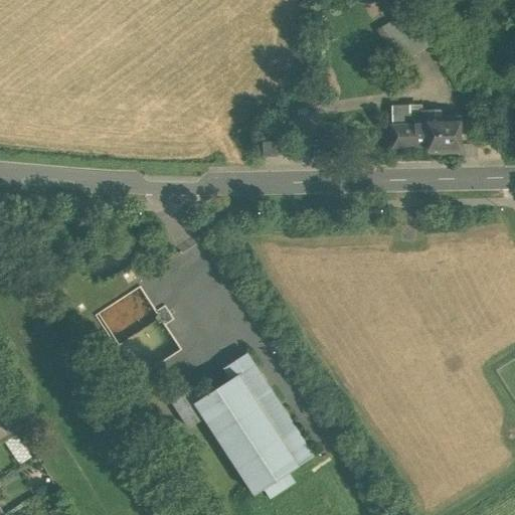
[(408,13),(385,28),(405,60),(428,46),(408,13)]
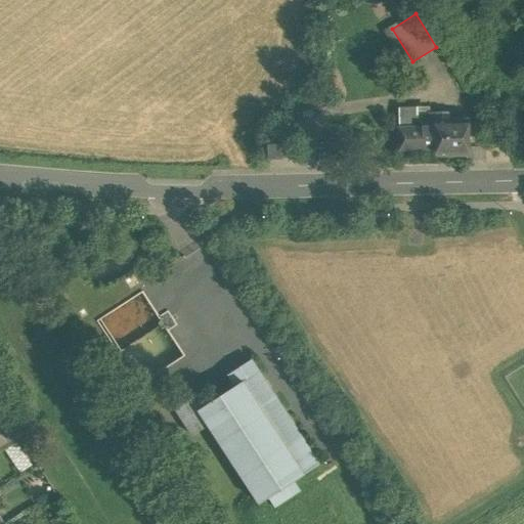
[(430,121),(430,114),(419,114),(419,107),(400,107),(400,127),(400,149),(438,148),(437,126),(432,126),(432,121),(430,121)]
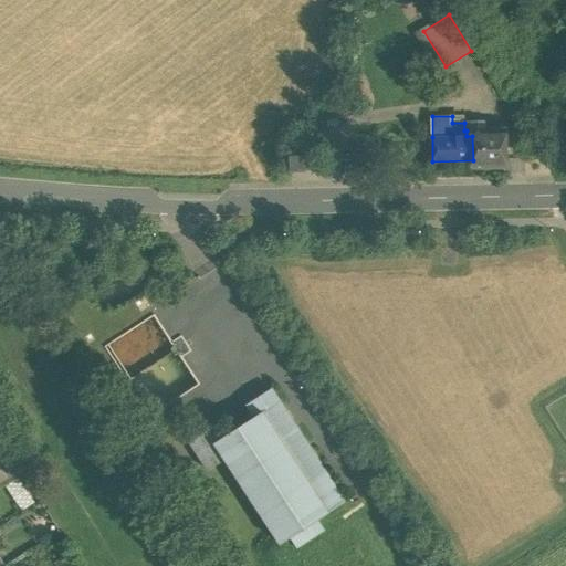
[(506,129),(478,129),(478,123),(464,123),(464,130),(467,130),(467,136),(472,136),(473,160),(473,163),(472,166),(506,166),(506,129)]
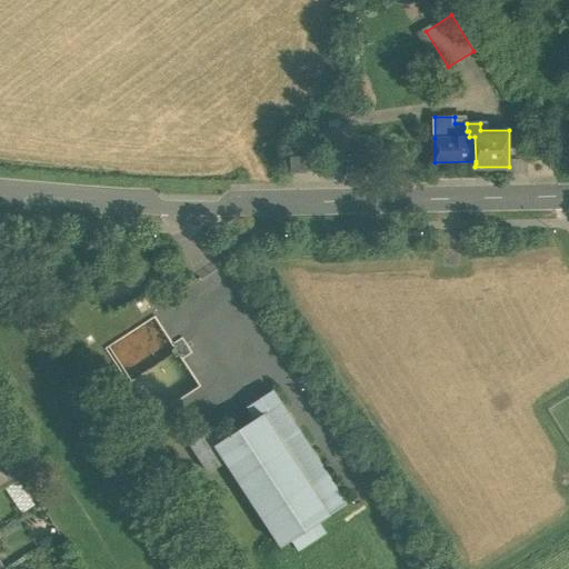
[(296,157),(290,157),(290,172),(321,171),(320,156),(296,157)]
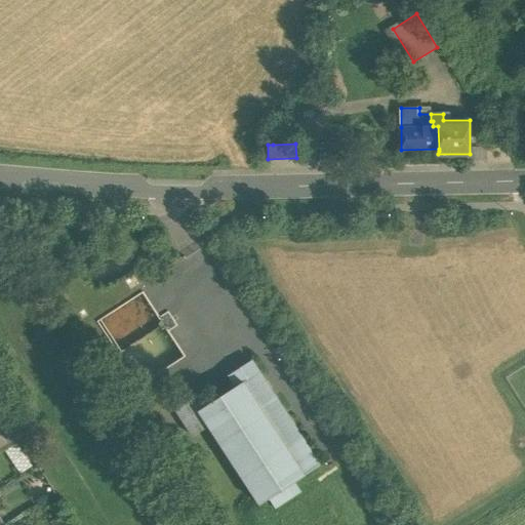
[(142,292),(96,322),(139,387),(185,357),(168,331),(176,325),(167,312),(158,317),(142,292)]
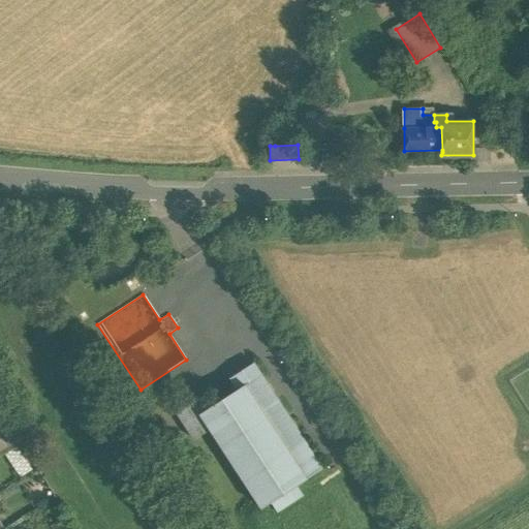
[(322,468),(253,363),(229,378),(237,390),(207,409),(199,398),(176,413),(193,439),(209,429),(260,507),(261,508),(271,502),(277,510),(303,494),(297,485),(314,473),(322,468)]
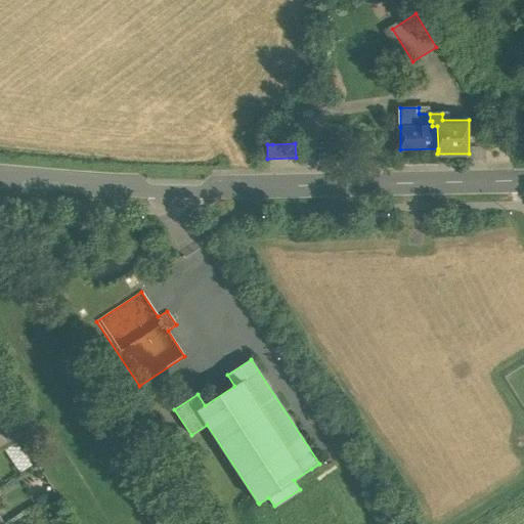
[(7,417),(0,420),(0,429),(9,444),(19,437),(7,417)]
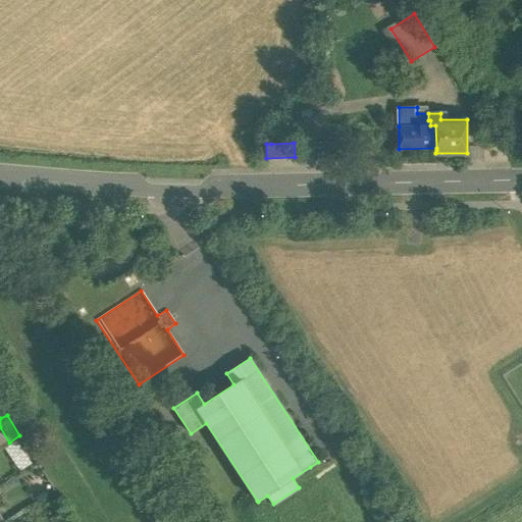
[(0,448),(9,442),(0,427),(0,448)]
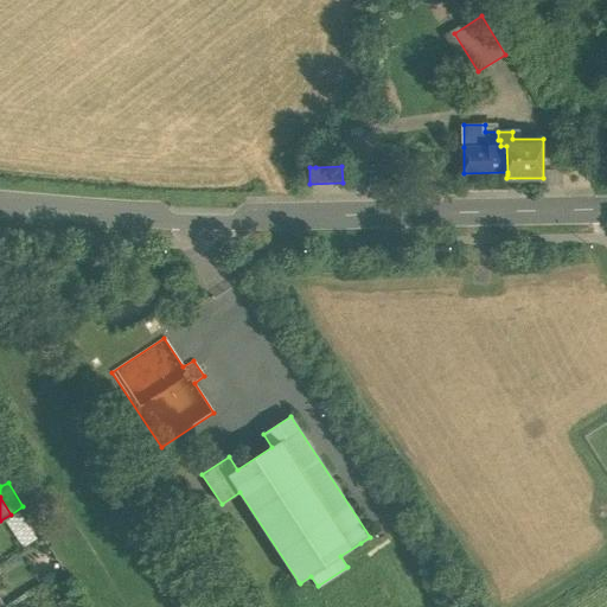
[(347,567),(318,586),(311,576),(300,583),(299,582),(289,588),(301,606),(401,606),(360,543),(340,556),(347,567)]
